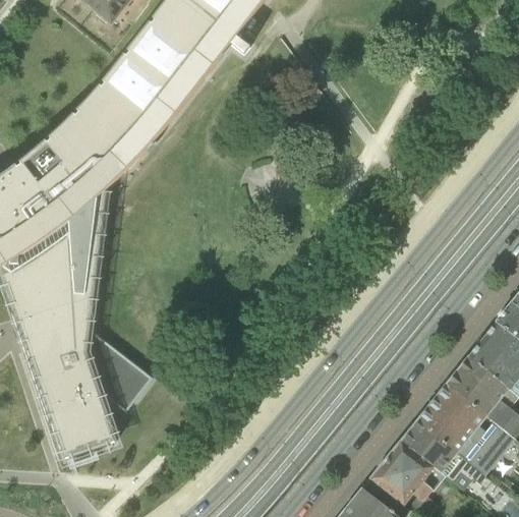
[(39,386),(41,392),(63,458),(114,441),(99,395),(103,394),(124,410),(151,377),(90,329),(90,330),(87,328),(104,190),(119,175),(133,161),(148,146),(161,129),(174,113),(241,26),(262,0),(163,0),(131,41),(111,67),(100,80),(89,94),(77,106),(65,118),(54,129),(41,141),(27,152),(14,163),(0,173),(0,266),(1,266),(8,271),(1,273),(39,386)]
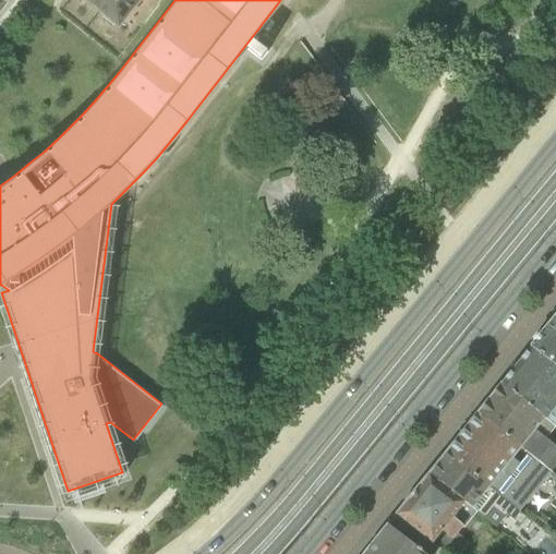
[(88,0),(103,11),(101,13),(112,22),(113,20),(118,23),(135,0),(88,0)]
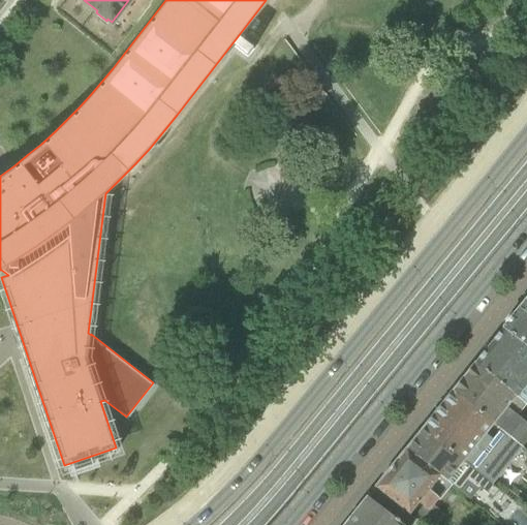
[(526,295),(518,306),(526,313),(526,295)]
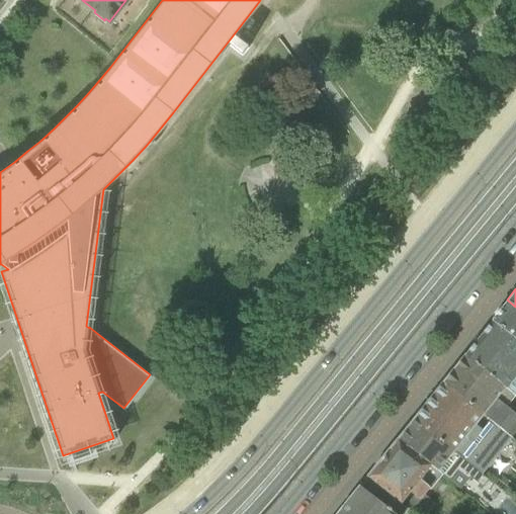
[(515,307),(507,300),(492,319),(515,338),(515,307)]
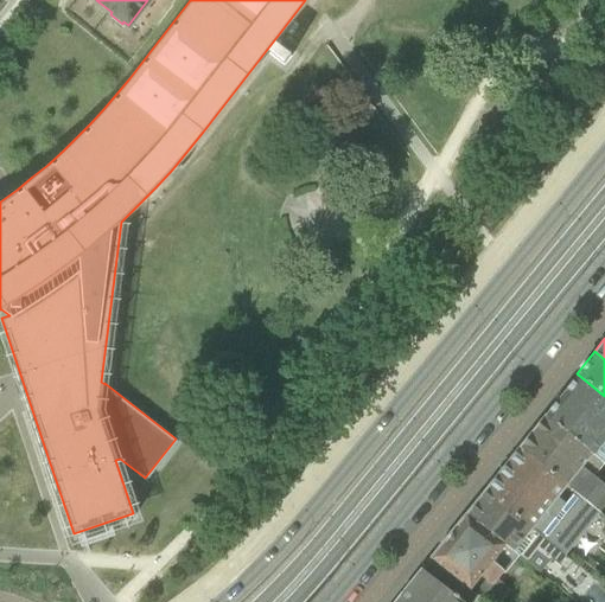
[(604,396),(577,373),(545,414),(602,459),(604,460),(604,459),(604,396)]
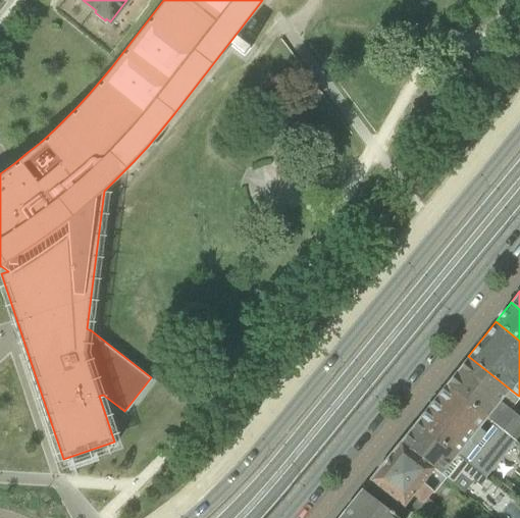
[(517,395),(468,356),(447,382),(512,434),(512,435),(514,436),(519,428),(519,416),(507,406),(517,395)]
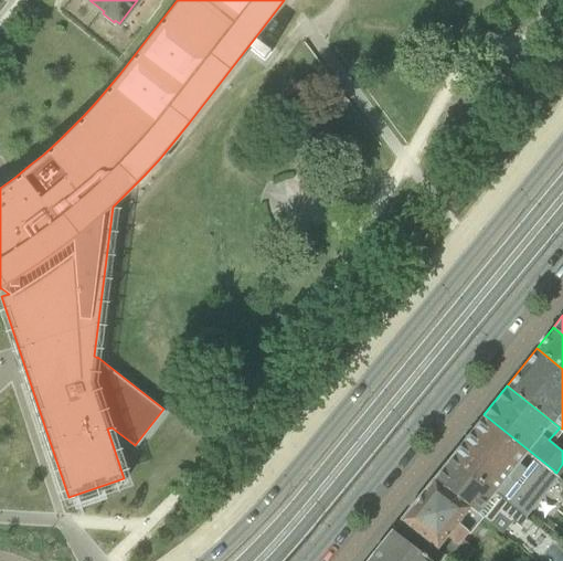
[(522,512),(554,472),(554,470),(484,414),(450,455),(522,512)]
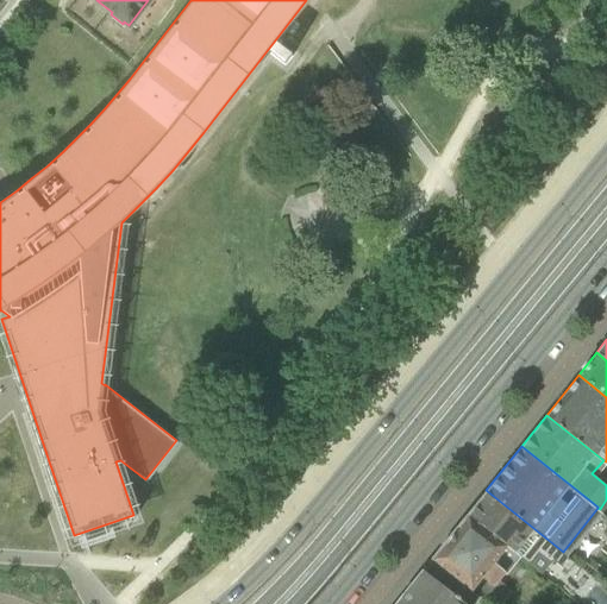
[(549,560),(550,558),(565,570),(573,560),(563,552),(486,490),(468,513),(518,553),(527,561),(537,549),(549,560)]
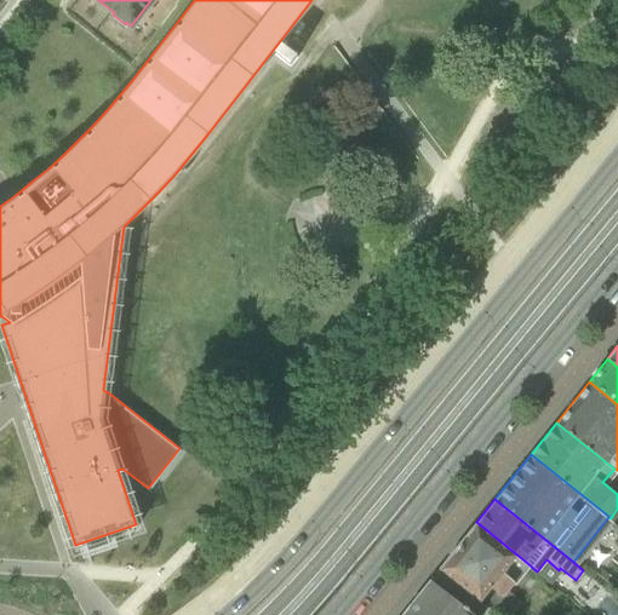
[(492,587),(495,590),(487,598),(504,613),(507,614),(519,598),(505,587),(510,580),(513,581),(527,563),(476,522),(440,568),(481,601),(492,587)]
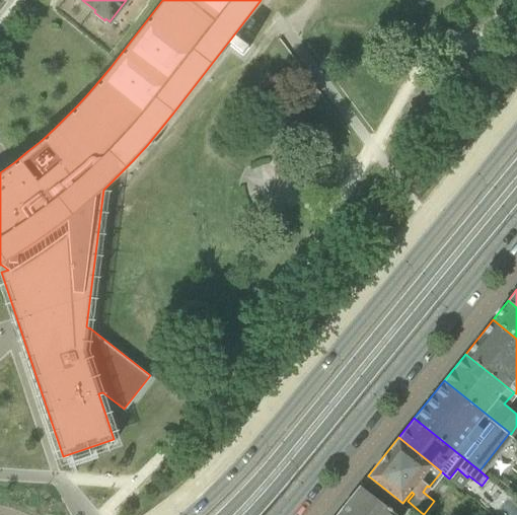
[(335,514),(396,514),(394,514),(402,503),(368,475),(335,514)]
